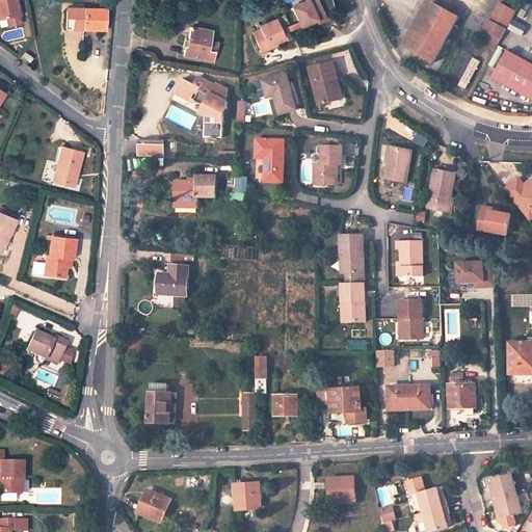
[(24,21),(18,0),(0,0),(0,6),(2,17),(8,16),(11,24),(24,21)]
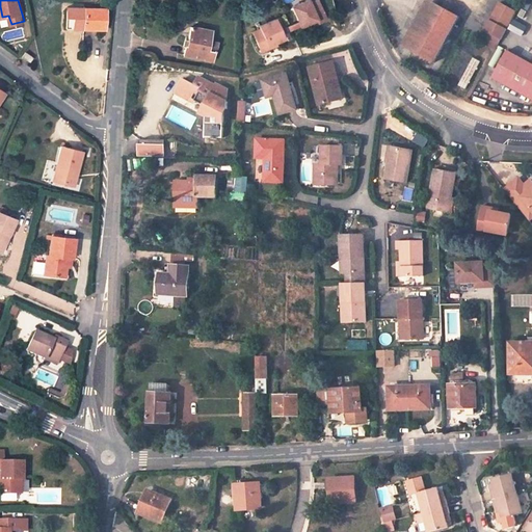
[(309,0),(303,0),(292,5),(301,25),(317,19),(319,21),(326,18),(318,0),(311,0),(310,1),(309,0)]
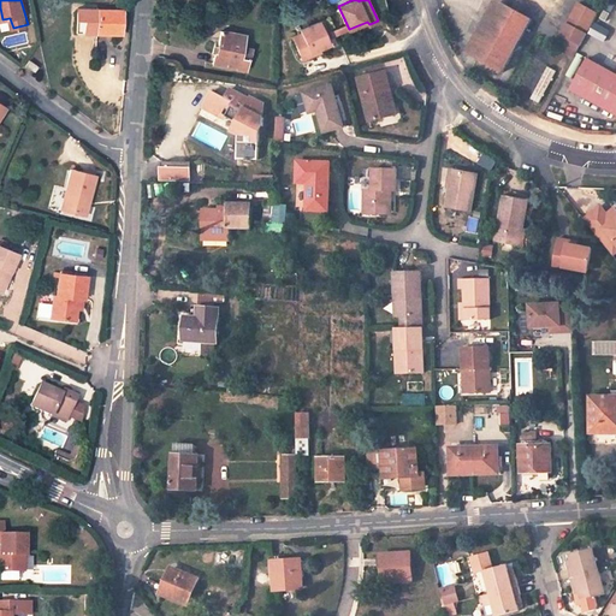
[(576,1),(555,49),(576,59),(598,11),(576,1)]
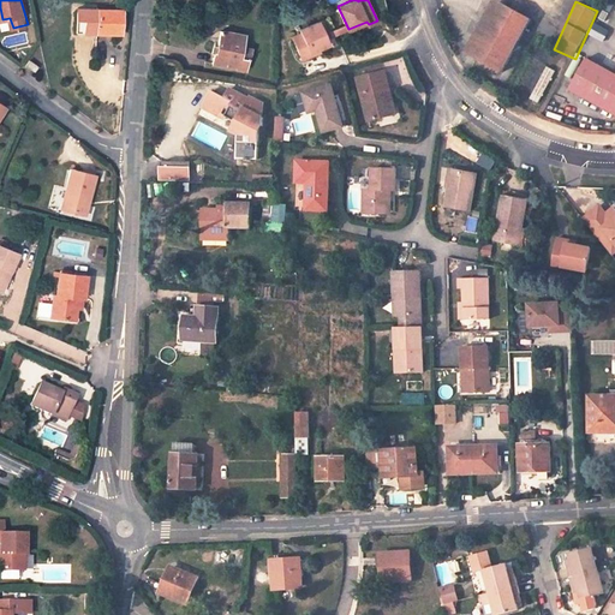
[(527,23),(501,7),(470,60),(497,76),(527,23)]
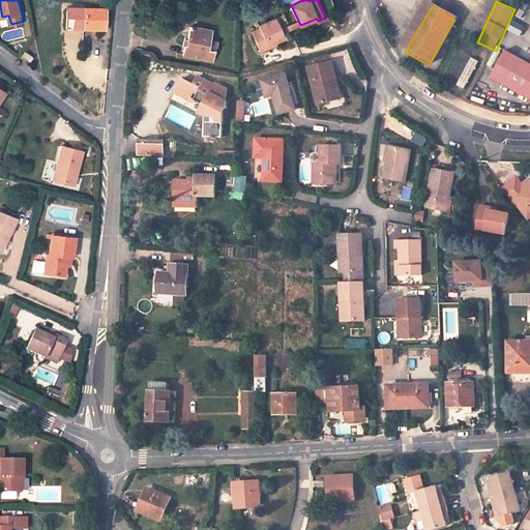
[(66,8),(65,29),(76,29),(77,8),(66,8)]
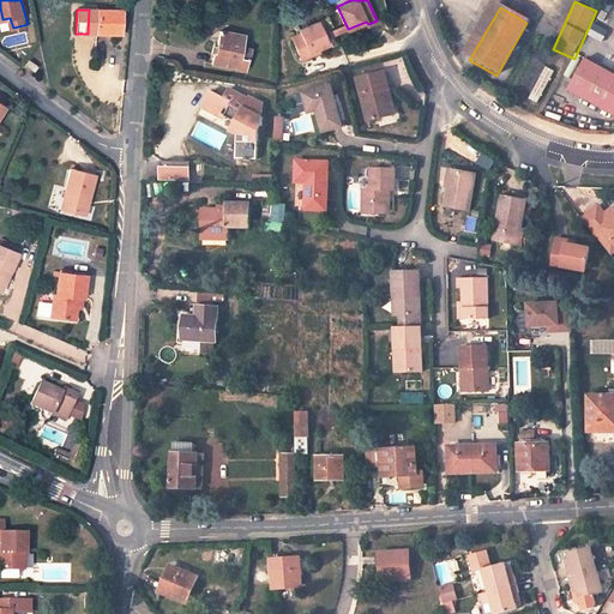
[(89,10),(88,34),(120,34),(121,10),(89,10)]
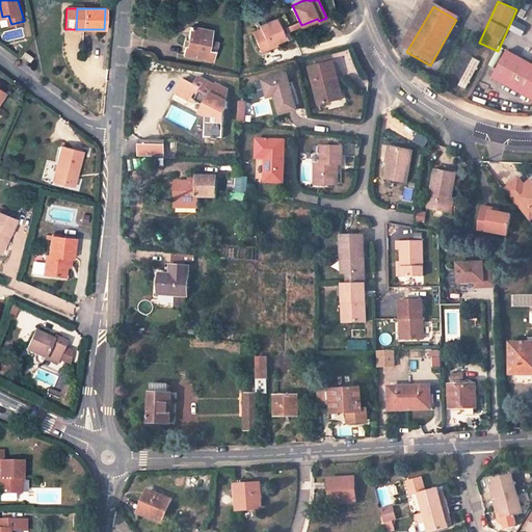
[(268,46),(284,38),(274,18),(259,25),(261,28),(251,32),(261,53),(269,49),(268,46)]
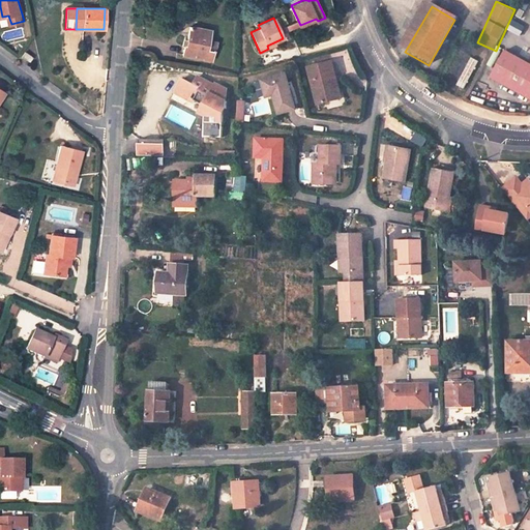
[(209,31),(189,27),(185,46),(184,46),(182,54),(210,60),(211,51),(213,51),(215,41),(208,40),(209,31)]
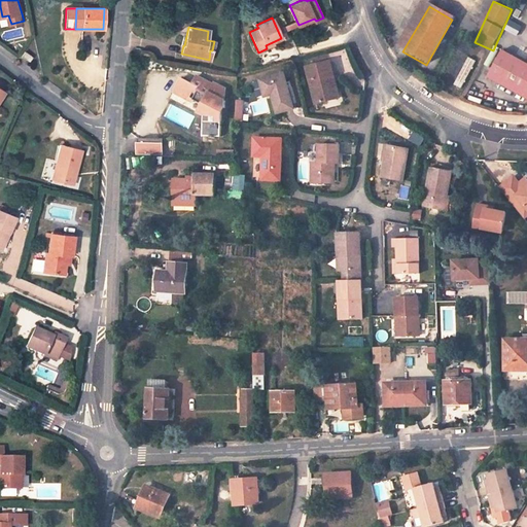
[(32,57),(25,50),(21,57),(29,62),(32,57)]
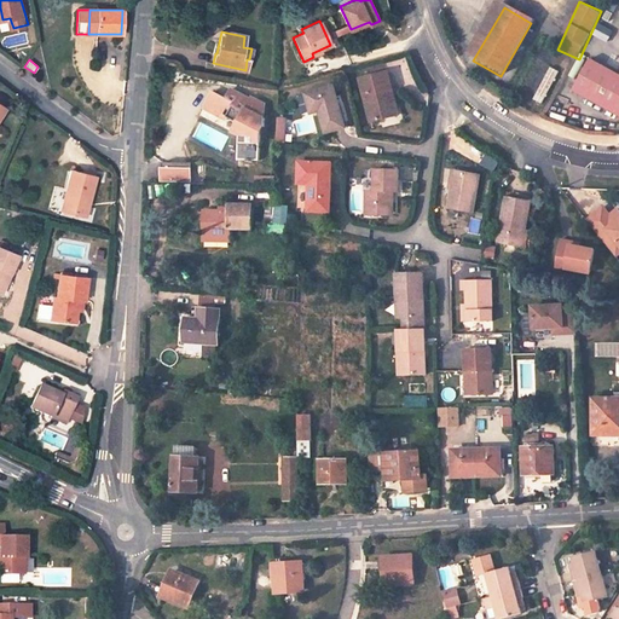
[(574,93),(618,116),(618,74),(593,61),(574,93)]
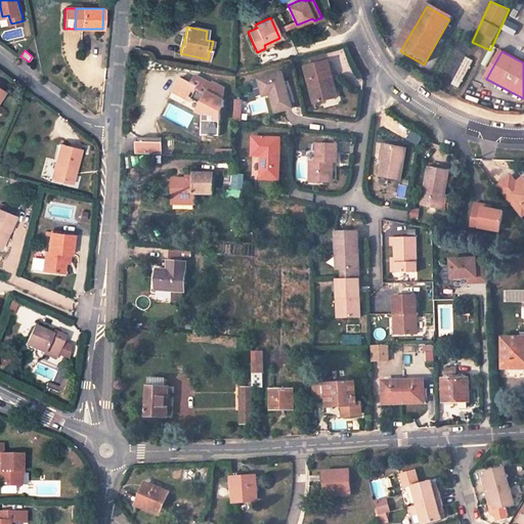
[(461,88),(473,59),(465,56),(452,85),(461,88)]
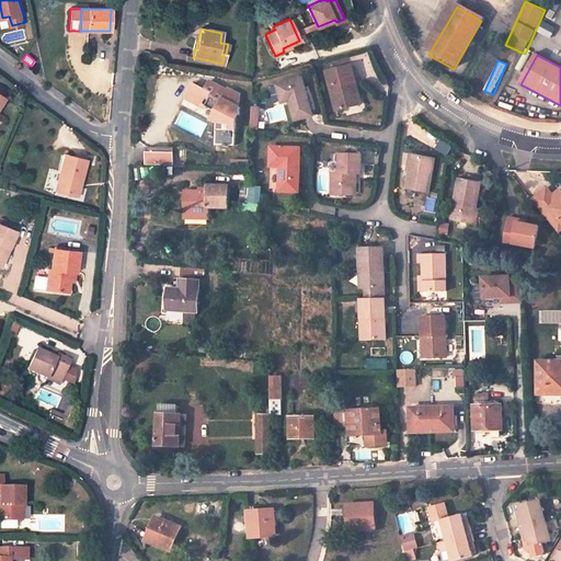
[(355,104),(348,80),(354,79),(351,65),(325,70),(335,109),(355,104)]
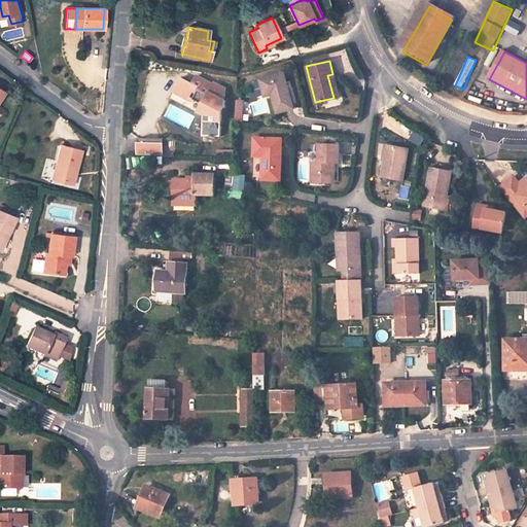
[(291,107),(282,71),(257,78),(261,95),(269,93),(274,111),(291,107)]
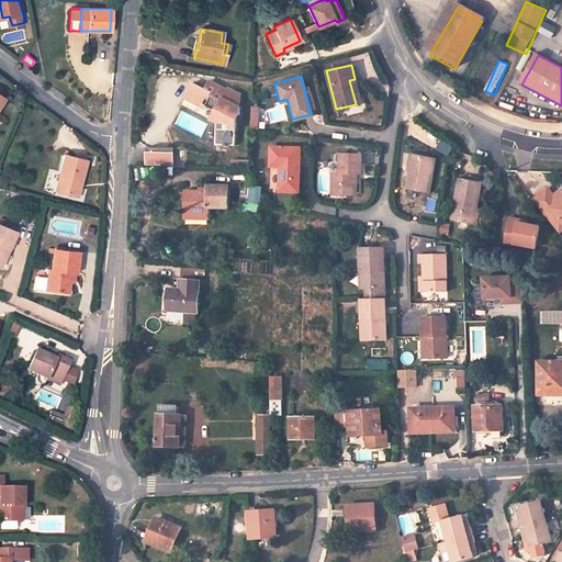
[(349,80),(356,104),(360,103),(355,79),(349,80)]
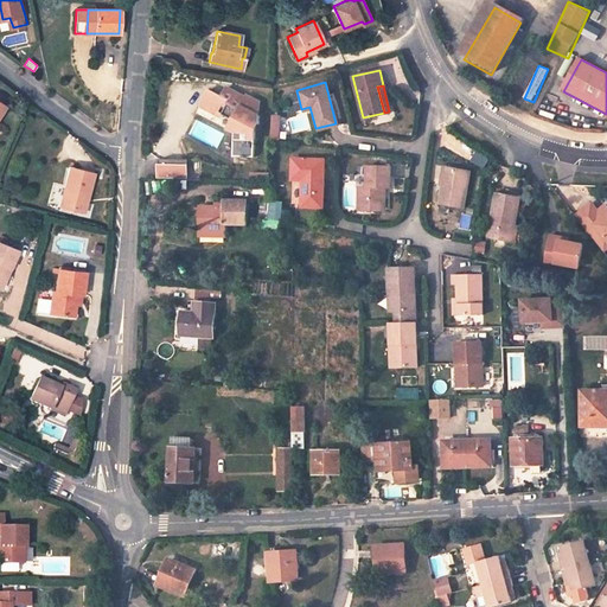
[(244,98),(224,90),(221,101),(206,95),(199,113),(218,119),(222,108),(225,110),(223,119),(234,122),(230,134),(234,135),(234,157),(242,157),(242,158),(248,158),(248,157),(255,157),(255,123),(259,123),(259,115),(250,112),(255,100),(246,96),(244,98)]
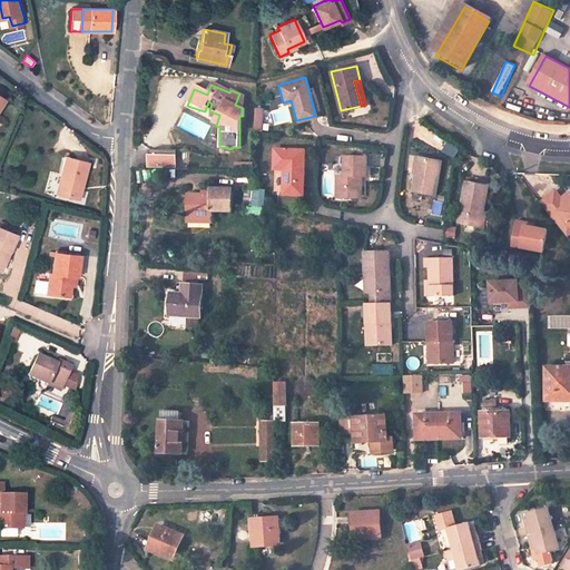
[(176,150),(149,150),(149,168),(176,168),(176,150)]
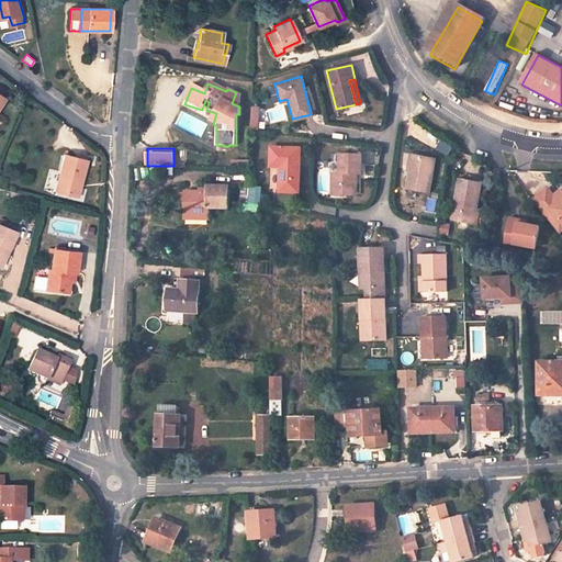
[(301,148),(270,148),(270,167),(280,167),(279,193),(300,193),(301,148)]
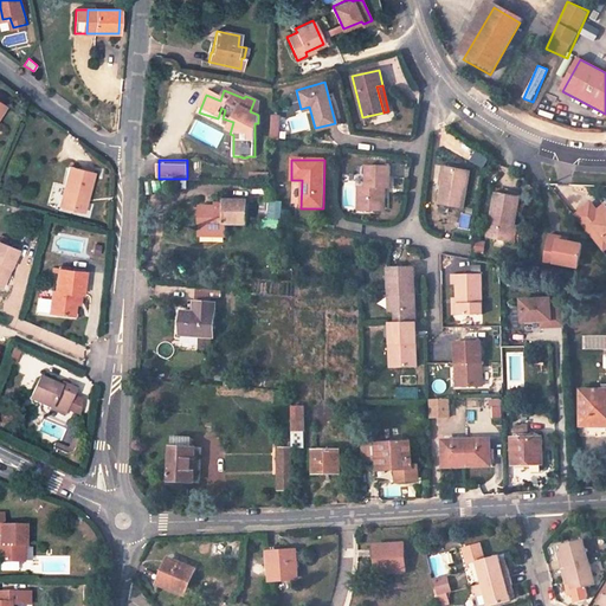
[(72,162),(62,201),(85,208),(97,168),(72,162)]
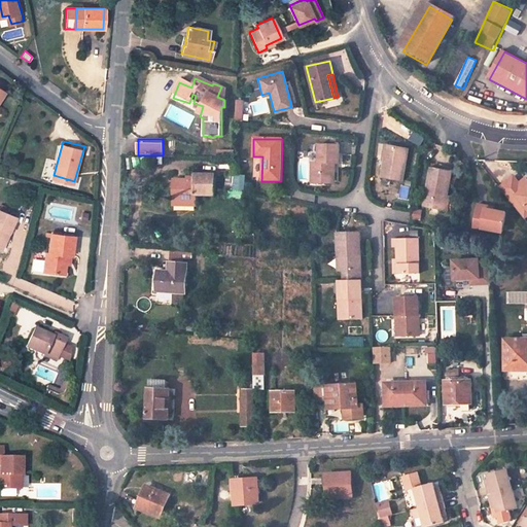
[(319,144),(319,162),(312,161),(311,182),(330,183),(330,162),(335,162),(340,162),(340,144),(319,144)]
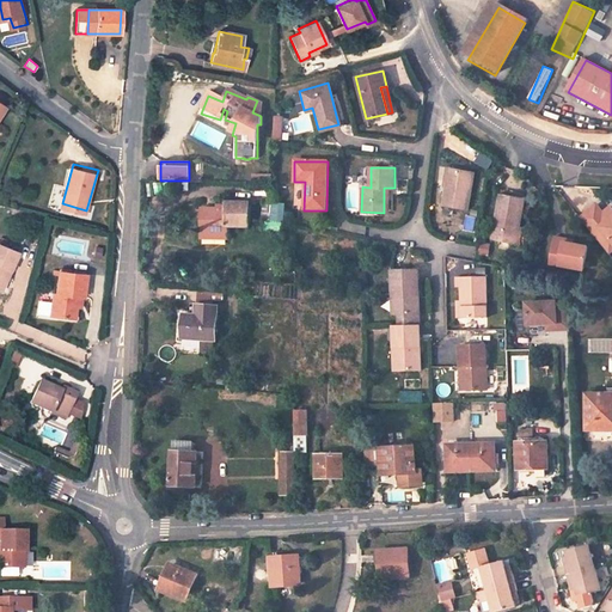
[(467,210),(475,175),(448,170),(442,207),(467,210)]
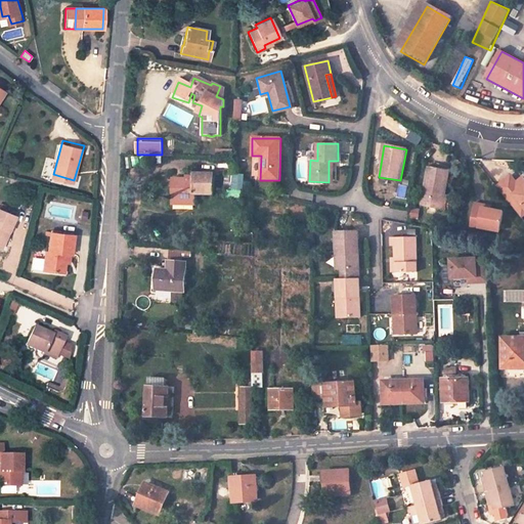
[(444,210),(451,171),(429,166),(422,206),(444,210)]
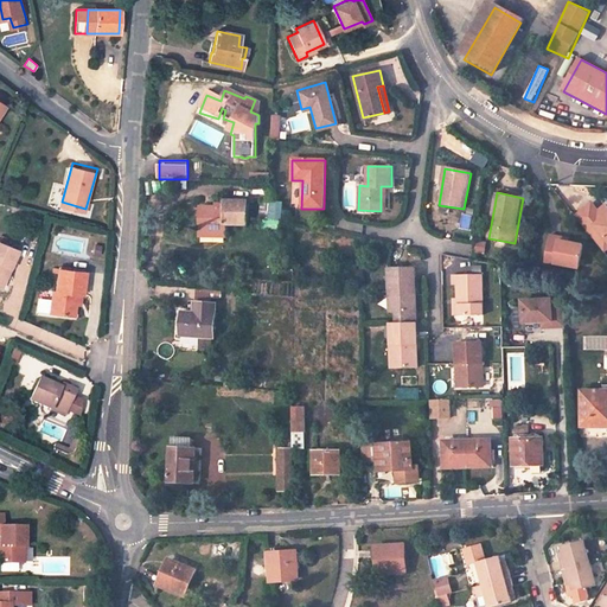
[(223,206),(200,205),(199,229),(224,230),(225,224),(246,225),(246,202),(224,200),(223,206)]
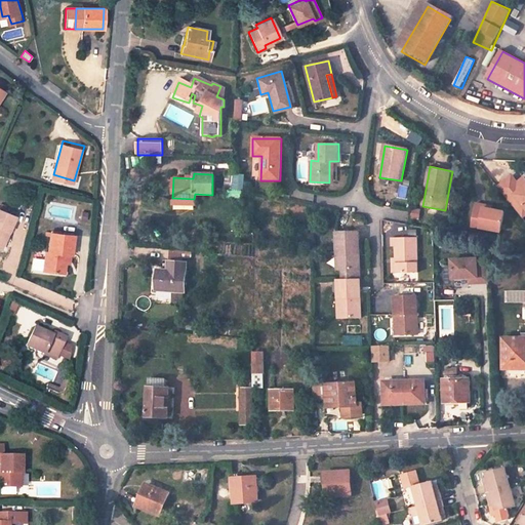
[(233,173),(231,192),(240,193),(240,192),(242,175),(234,173),(233,173)]
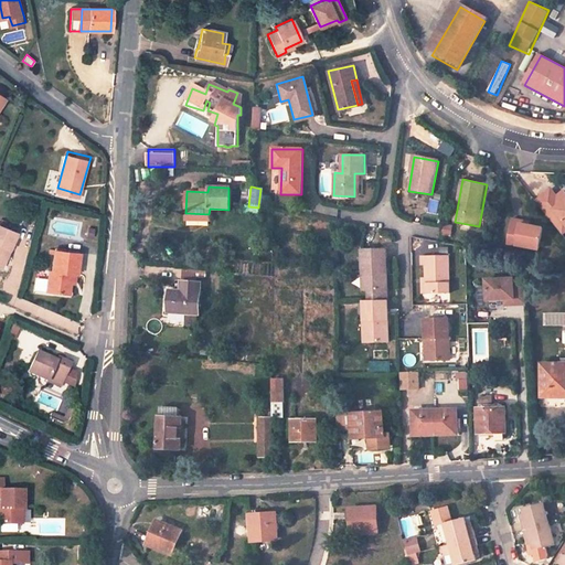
[(543,196),(564,223),(564,188),(556,194),(552,190),(543,196)]
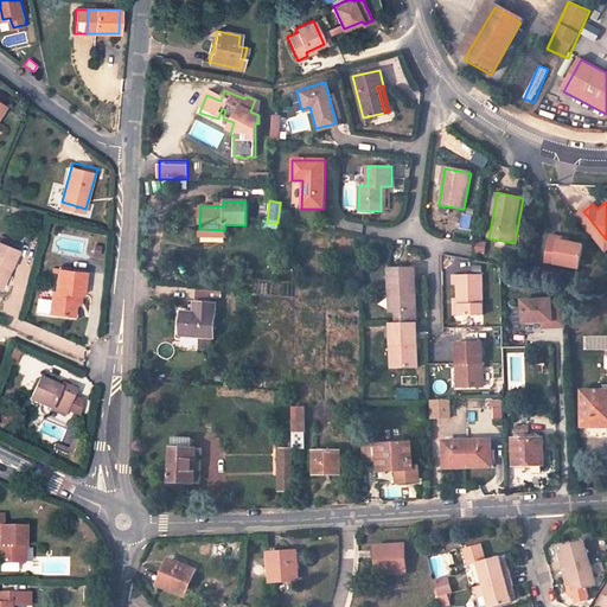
[(279,213),(278,222),(289,224),(291,216),(279,213)]
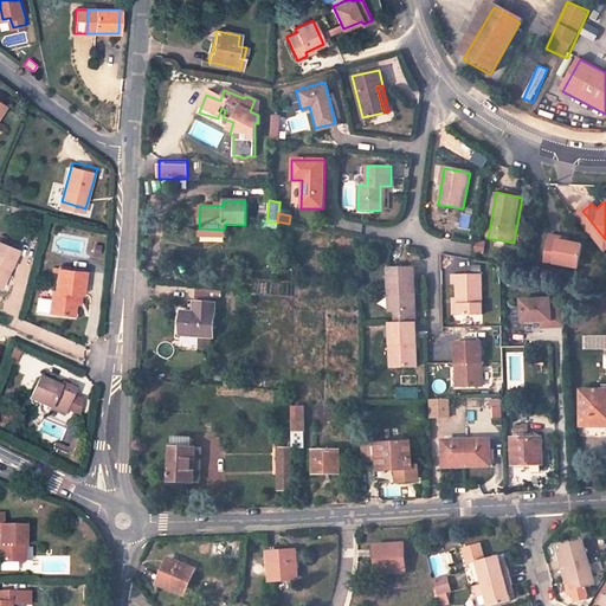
[(582,244),(560,239),(560,237),(550,234),(546,262),(579,269),(582,244)]
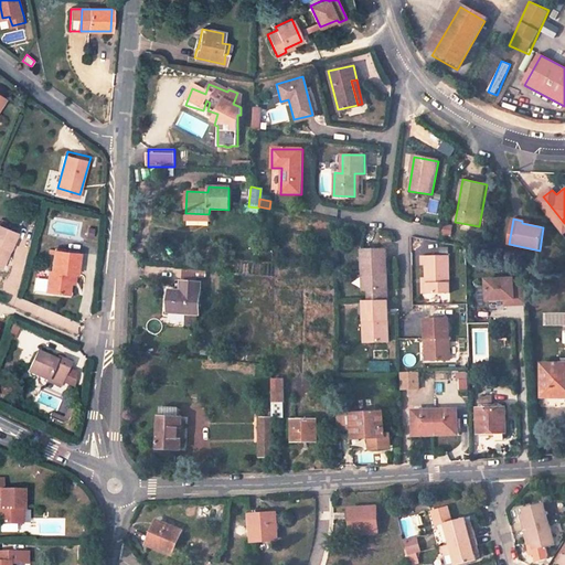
[(0,220),(0,255),(6,243),(9,245),(17,227),(0,220)]
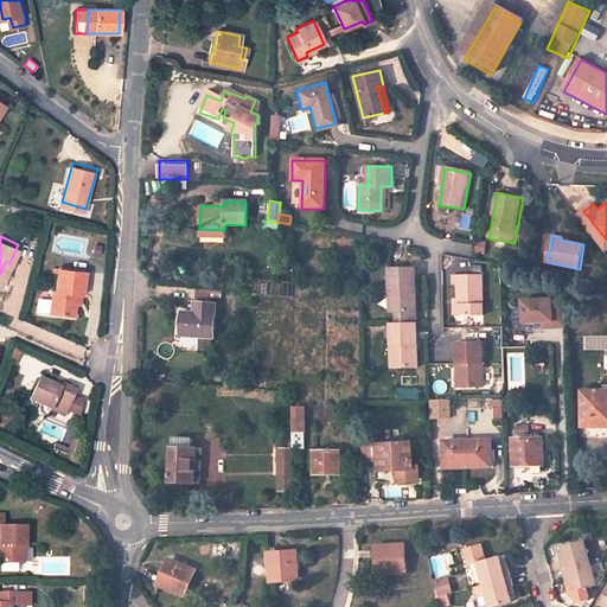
[(6,261),(0,274),(0,280),(2,281),(10,263),(6,261)]
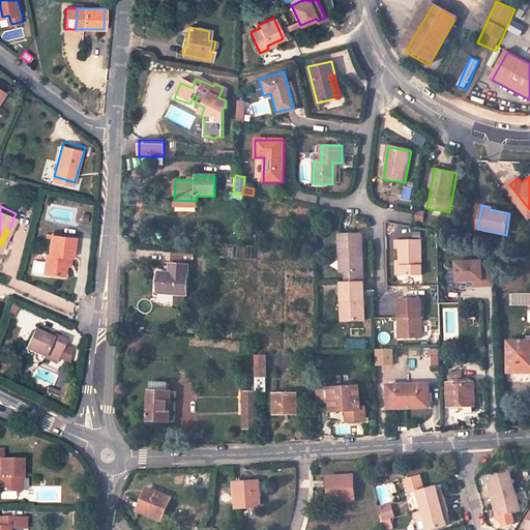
[(65,263),(67,253),(71,253),(74,253),(77,234),(52,230),(50,249),(47,248),(43,269),(64,272),(65,263)]
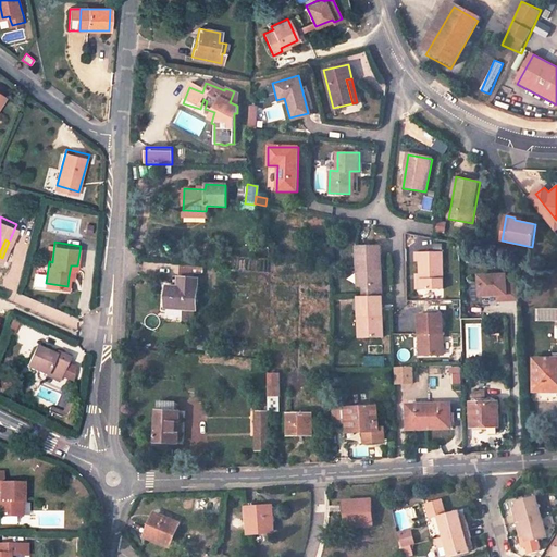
[(356,247),(357,268),(362,267),(363,287),(382,287),(381,247),(356,247)]
